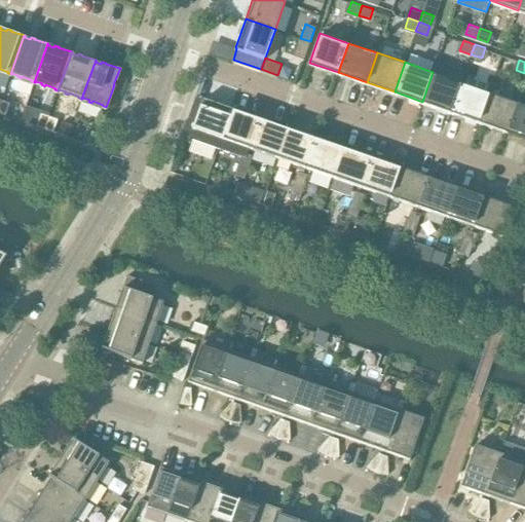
[(433,72),(422,102),(451,111),(461,82),(433,72)]
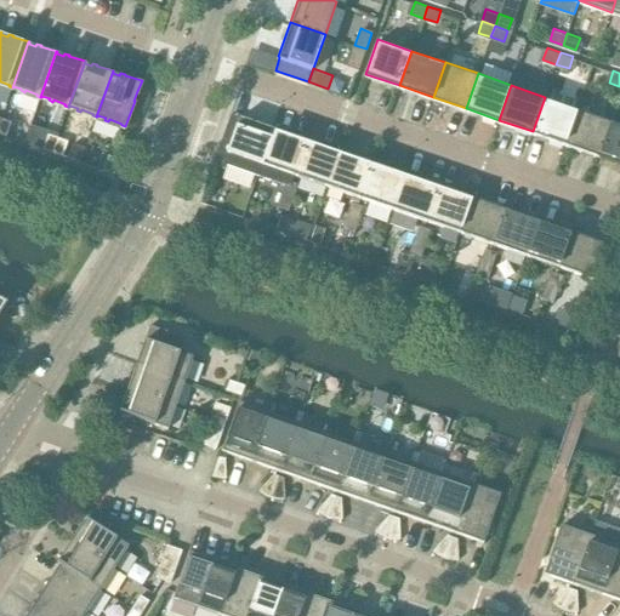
[(545,97),(533,131),(566,143),(578,108),(545,97)]
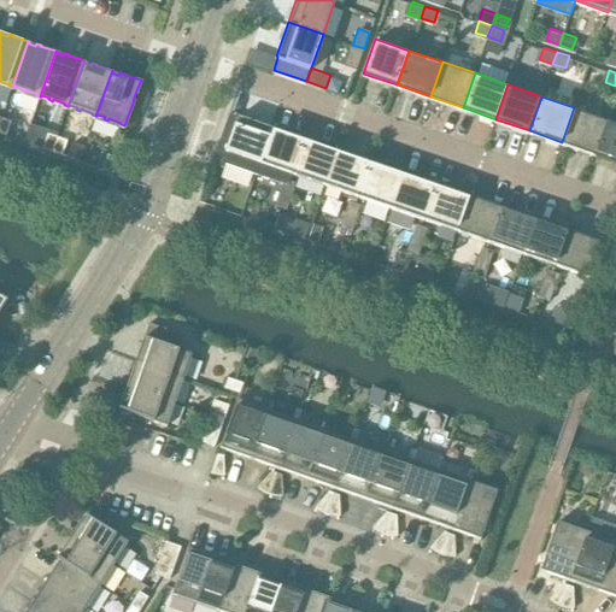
[(606,119),(574,107),(562,142),(594,153),(606,119)]
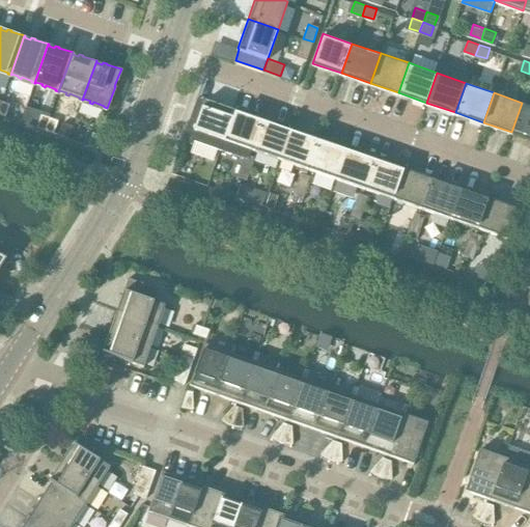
[(194,106),(183,139),(193,142),(194,139),(220,148),(234,108),(205,98),(201,108),(194,106)]
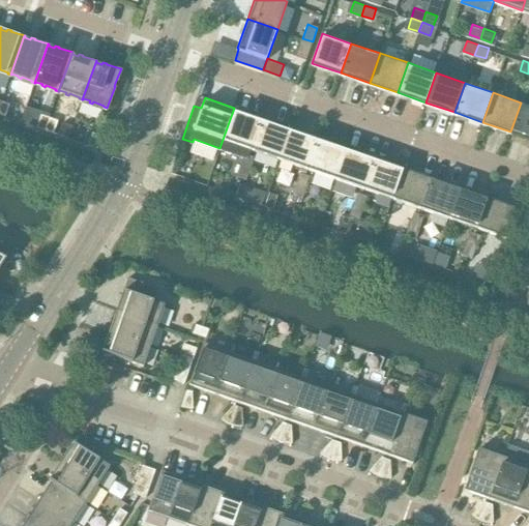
[(2,98),(0,105),(0,111),(6,114),(10,101),(2,98)]
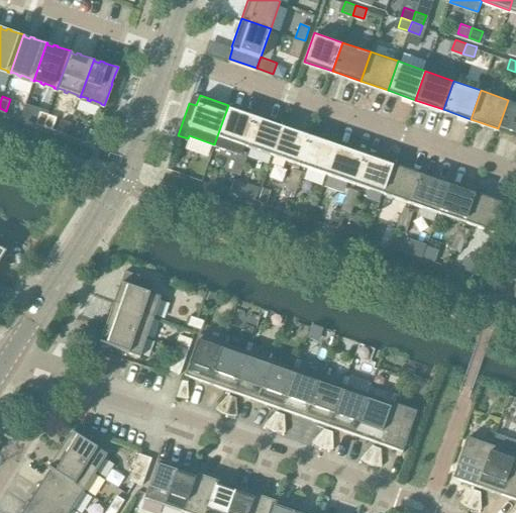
[(515,102),(508,100),(498,128),(515,134),(515,102)]
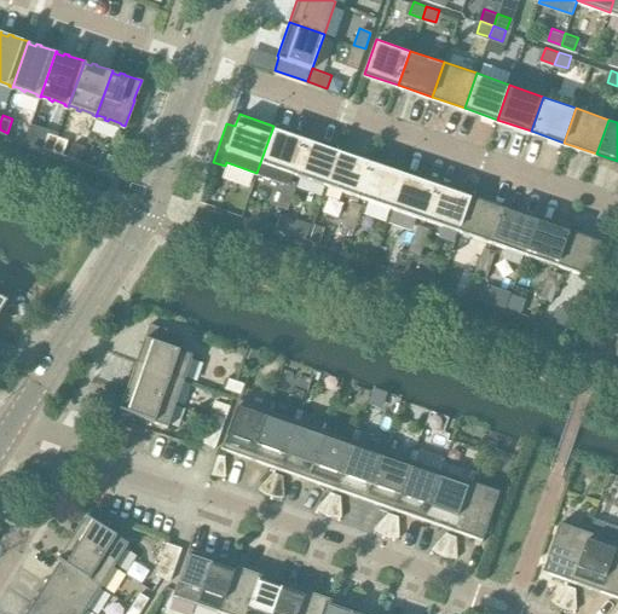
[(273,126),(256,173),(284,183),(286,177),(292,179),(294,172),(306,137),(273,126)]
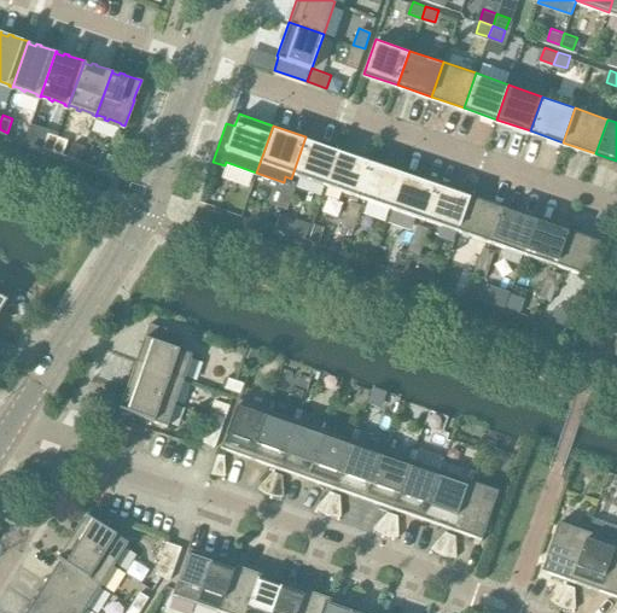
[(53,149),(58,134),(48,130),(44,145),(53,149)]
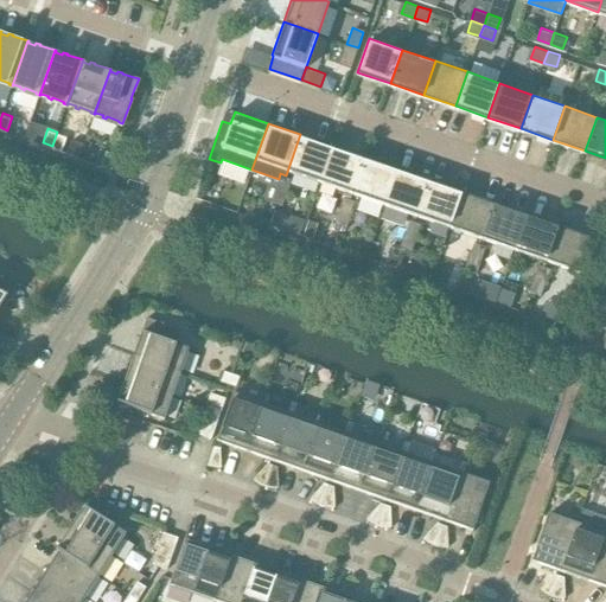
[(57,132),(52,146),(62,149),(67,135),(57,132)]
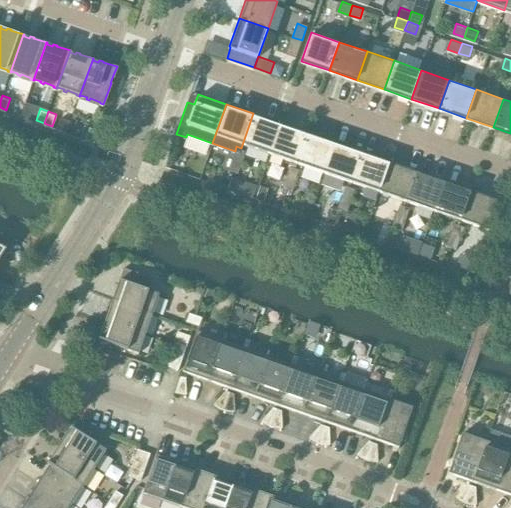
[(243,142),(270,152),(280,123),(253,113),(243,142)]
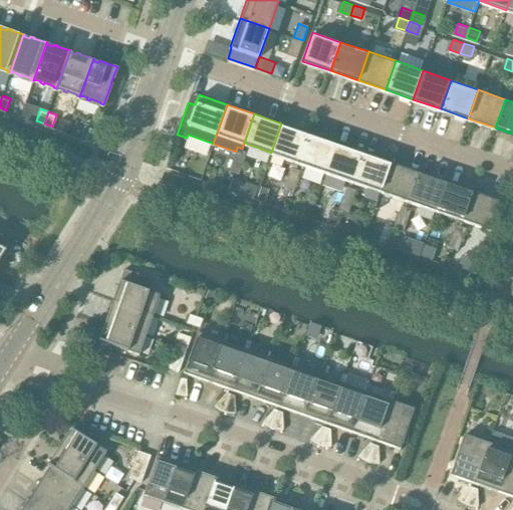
[(58,128),(68,131),(71,119),(61,116),(58,128)]
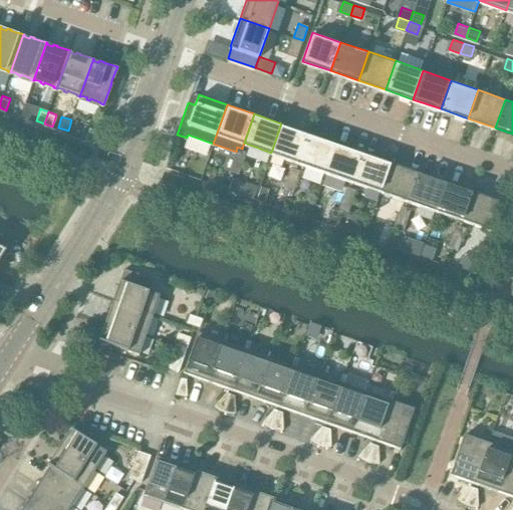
[(308,133),(281,123),(271,153),(298,162),(308,133)]
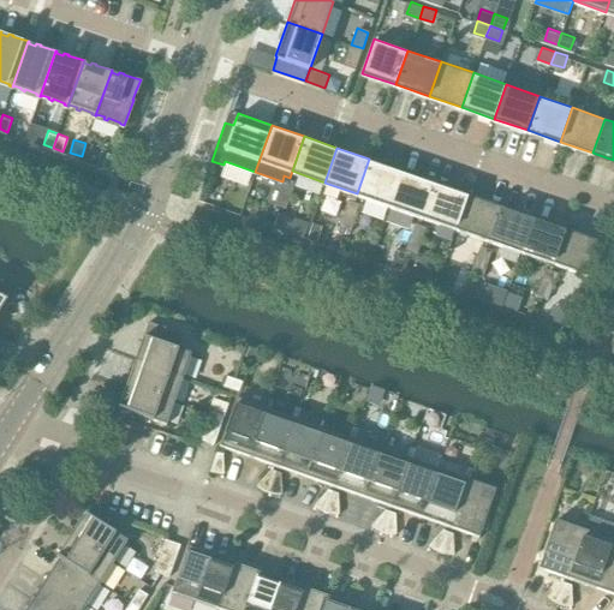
[(113,169),(119,155),(108,151),(103,166),(113,169)]
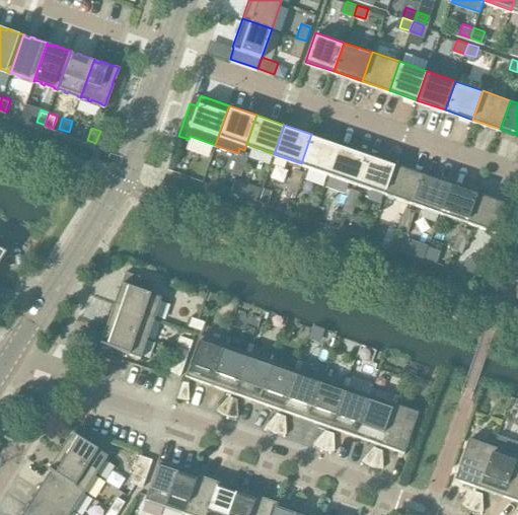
[(301,163),(329,173),(340,144),(311,134),(301,163)]
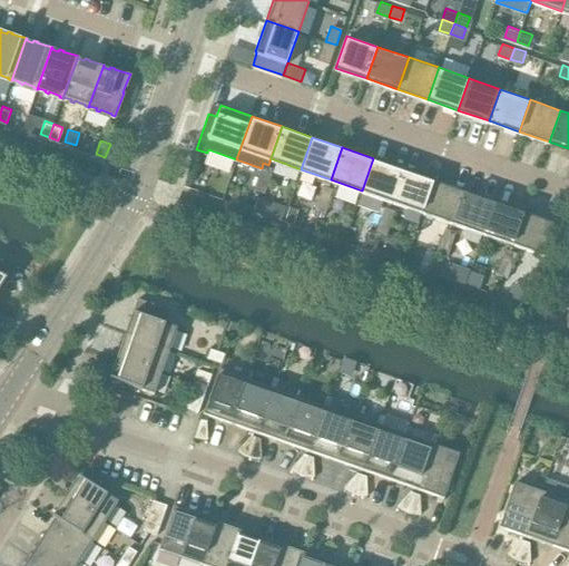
[(362,191),(392,201),(403,168),(373,158),(362,191)]
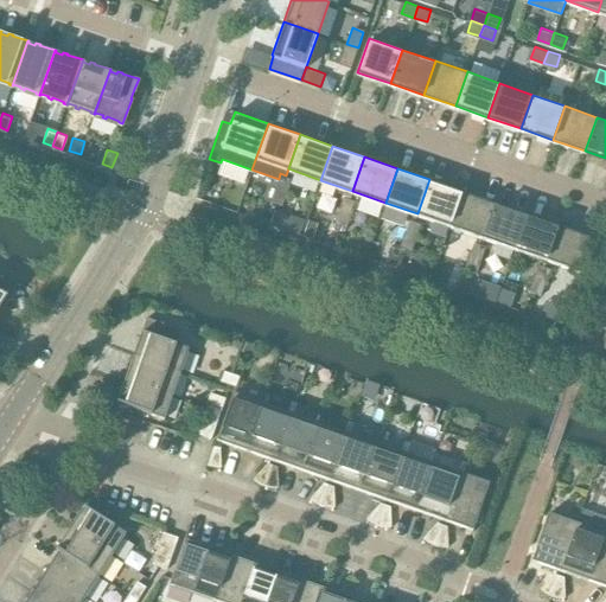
[(275,186),(287,190),(292,178),(286,175),(280,173),(279,179),(275,186)]
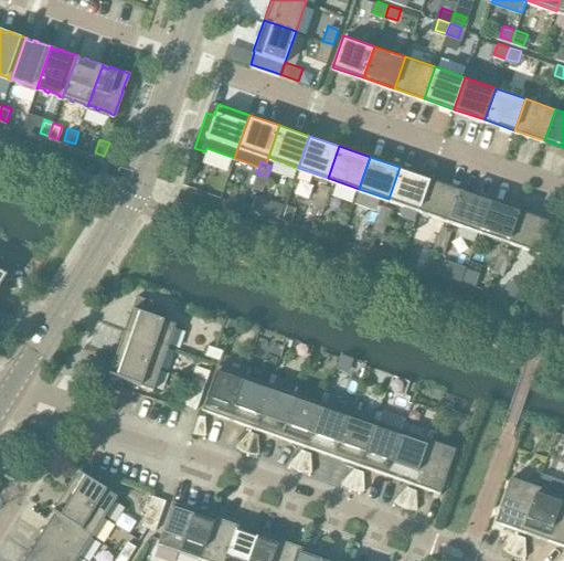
[(389,199),(419,210),(431,178),(400,167),(389,199)]
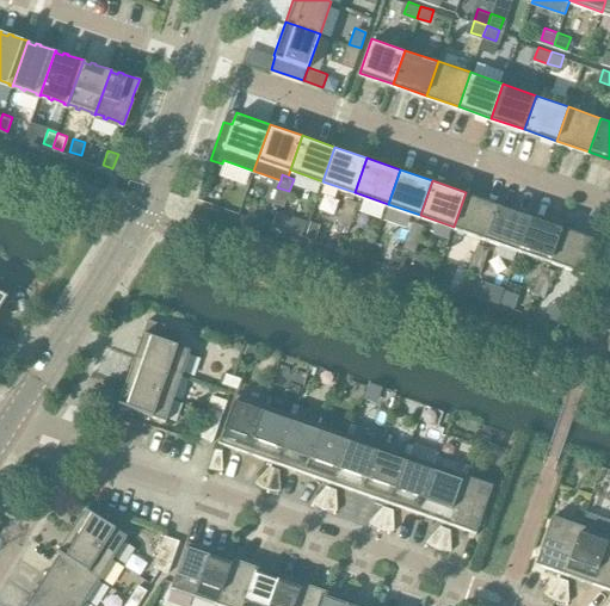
[(277,187),(273,201),(284,204),(289,191),(277,187)]
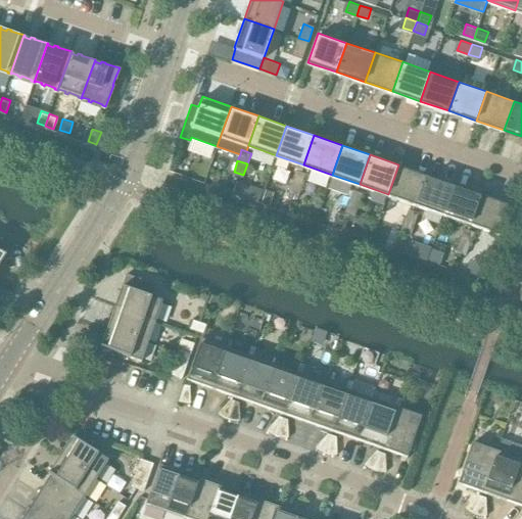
[(426,174),(398,164),(388,194),(416,203),(426,174)]
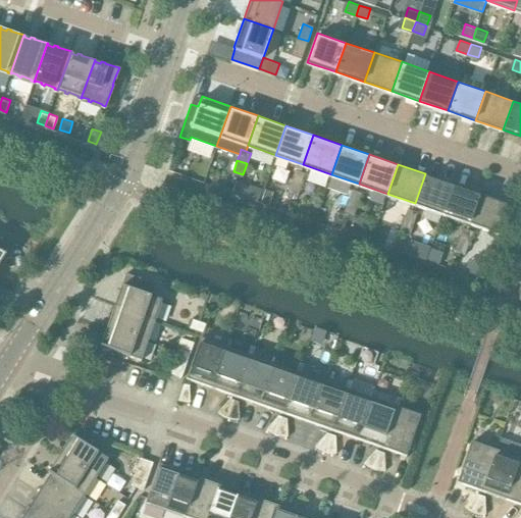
[(293,179),(303,183),(307,171),(297,167),(293,179)]
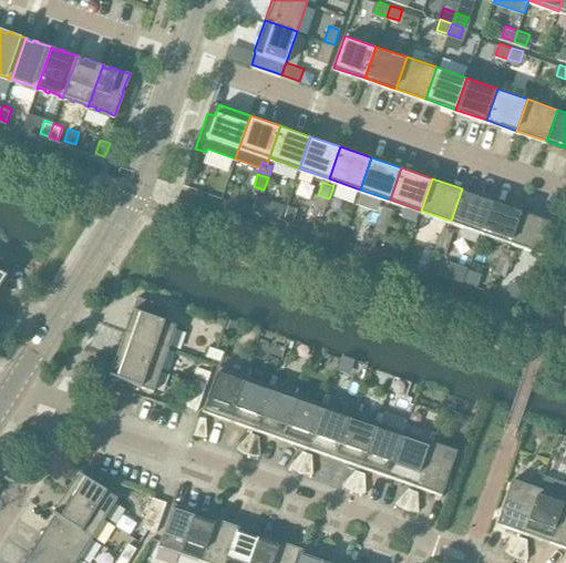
[(462,188),(451,221),(481,232),(492,200),(462,188)]
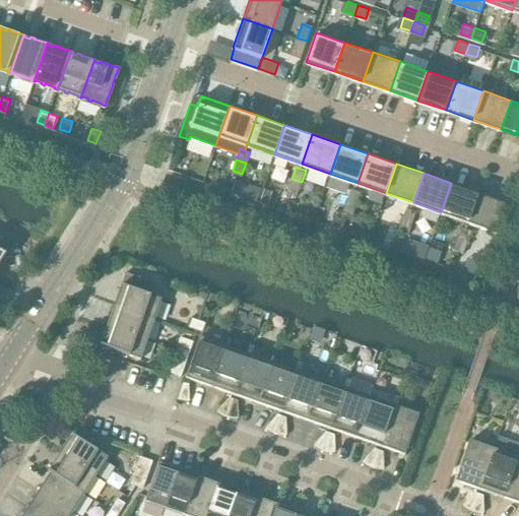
[(302,182),(292,179),(287,190),(298,193),(302,182)]
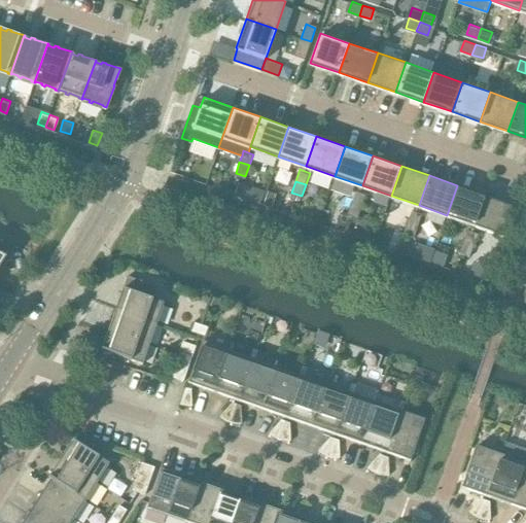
[(254,185),(249,198),(260,202),(265,189),(254,185)]
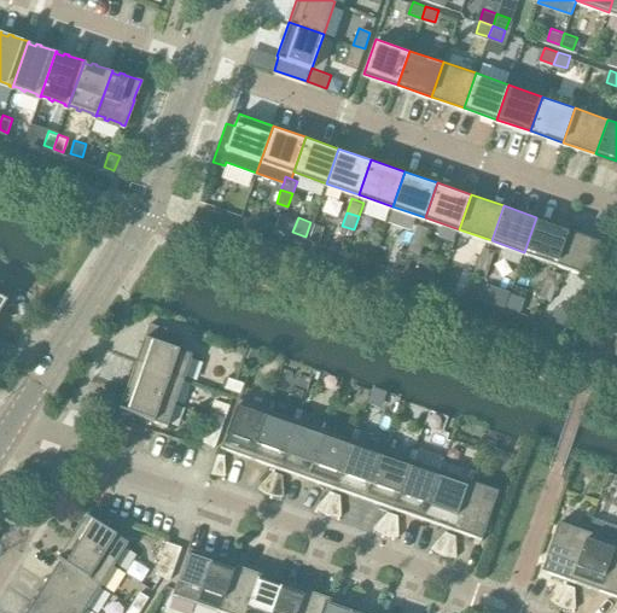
[(524,252),(557,263),(569,228),(536,217),(524,252)]
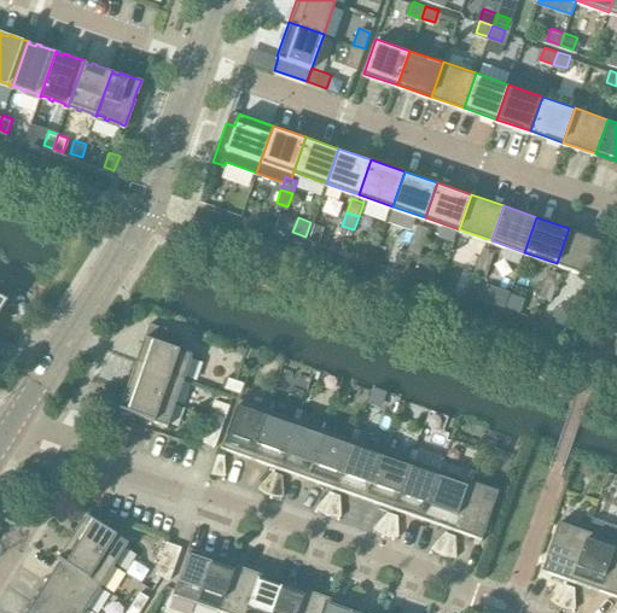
[(315,222),(309,238),(319,241),(325,226),(315,222)]
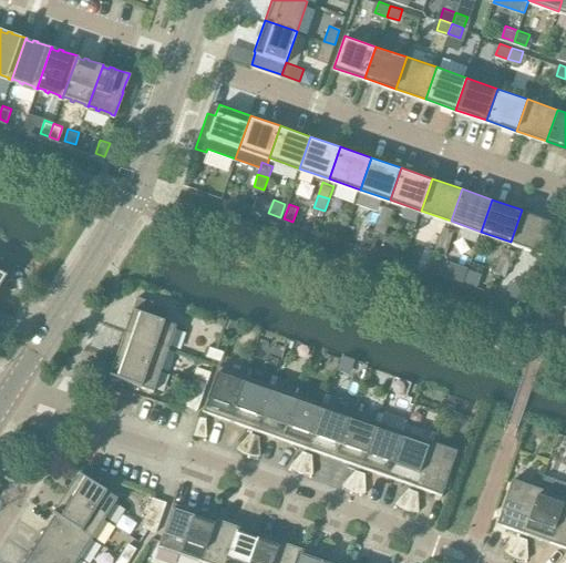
[(379,216),(390,219),(394,207),(383,204),(379,216)]
